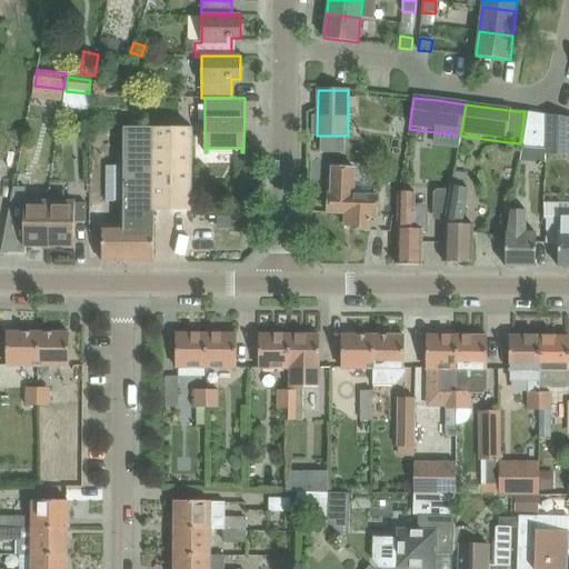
[(108,108),(92,108),(92,121),(108,121),(108,108)]
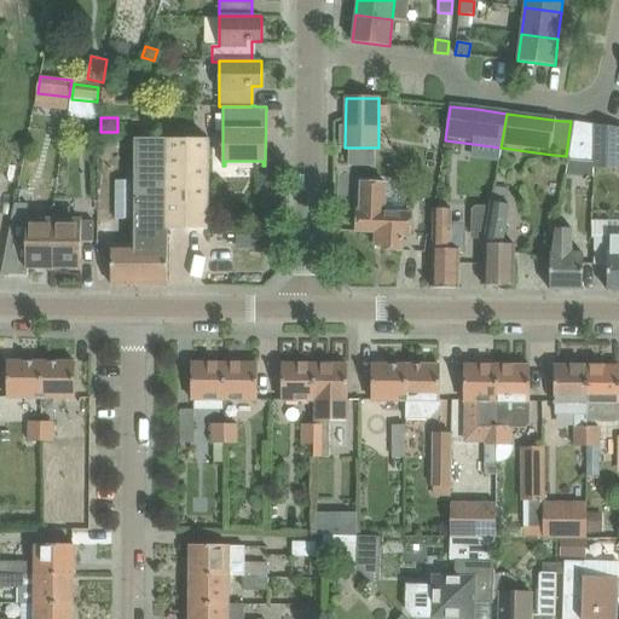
[(568,161),(591,165),(593,165),(594,125),(574,122),(568,161)]
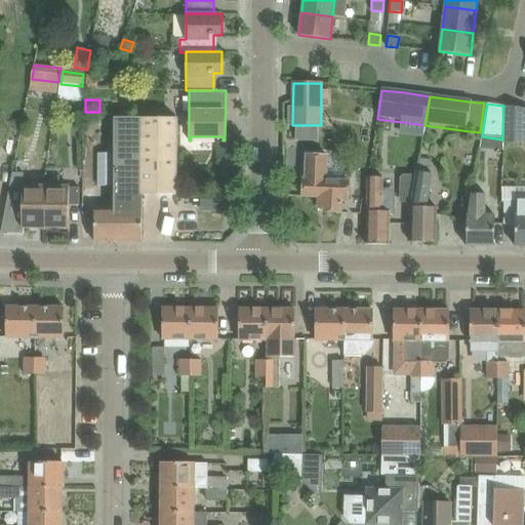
[(502,139),(501,139),(501,143),(524,143),(524,109),(515,108),(503,106),(502,139)]
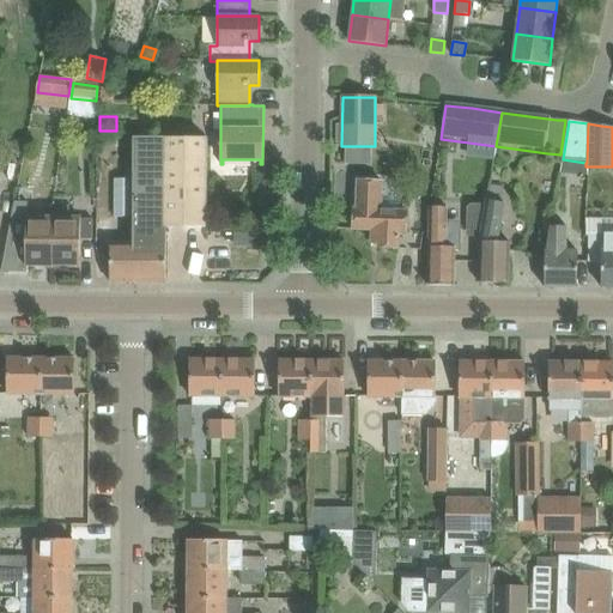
[(165,226),(167,139),(134,139),(133,242),(113,242),(113,219),(97,219),(97,250),(110,250),(110,283),(165,284),(165,226)]
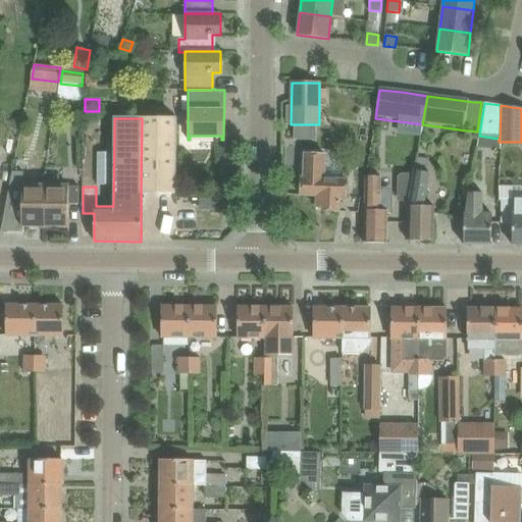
[(175,118),(142,118),(141,193),(174,193),(175,118)]
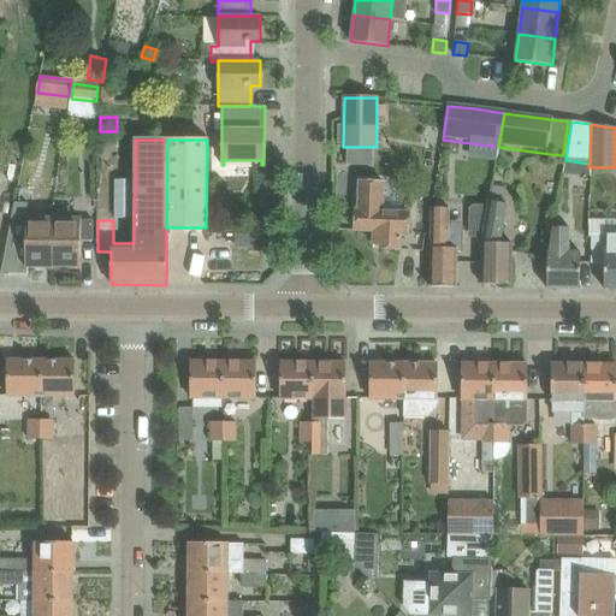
[(381,211),(383,182),(359,182),(357,209),(355,209),(354,231),(371,231),(371,232),(373,234),(373,244),(379,244),(379,249),(401,250),(401,232),(408,234),(409,212),(381,211)]
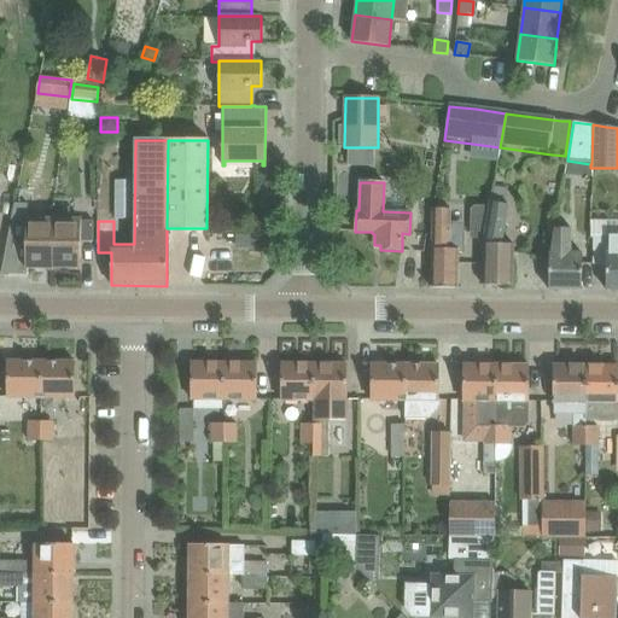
[(485,232),(484,239),(483,249),(483,261),(483,285),(496,285),(500,289),(506,289),(509,286),(513,286),(514,244),(502,243),(508,205),(490,202),(485,232)]
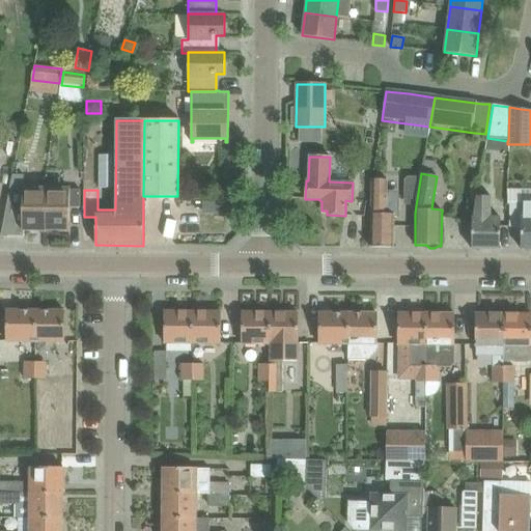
[(46,231),(46,188),(24,188),(24,175),(12,175),(1,236),(23,236),(24,230),(46,231)]
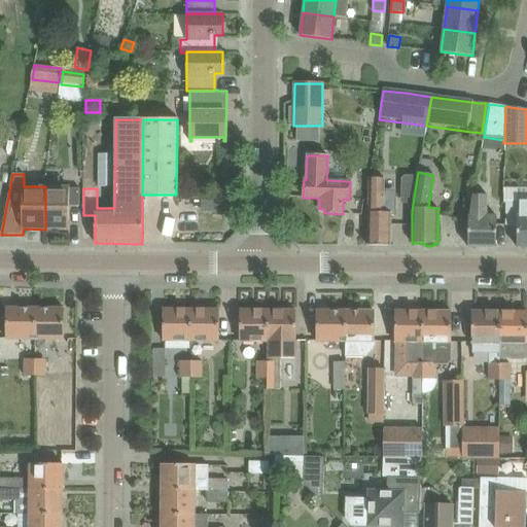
[(401,204),(413,204),(414,198),(414,176),(406,176),(401,180),(401,204)]
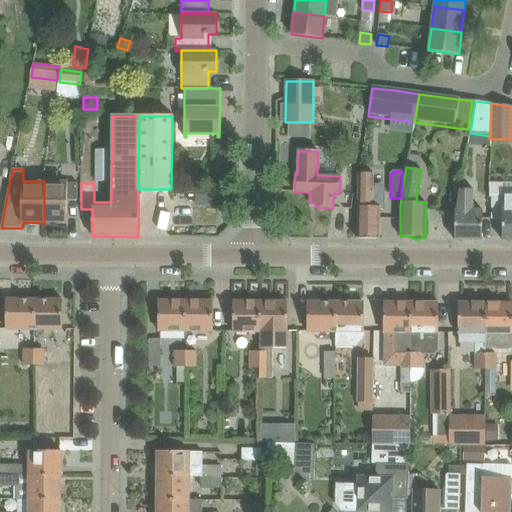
[(379,239),(380,219),(380,206),(373,206),(373,174),(358,174),(357,219),(357,239),(379,239)]
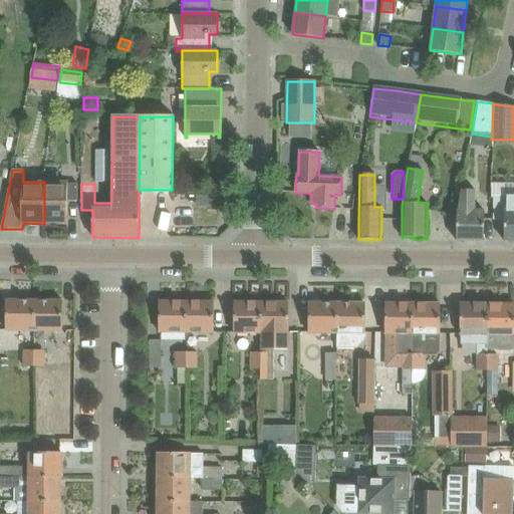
[(67,182),(44,182),(44,224),(67,224),(67,201),(77,201),(77,183),(67,183),(67,182)]
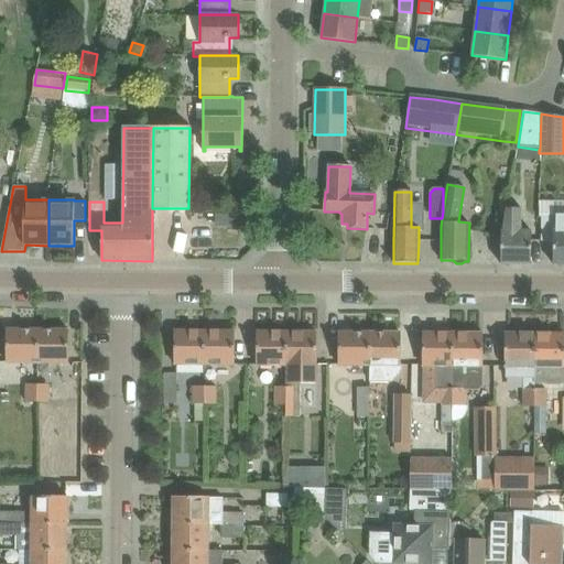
[(501,230),(500,264),(531,264),(531,231),(520,231),(520,208),(509,208),(503,230),(501,230)]
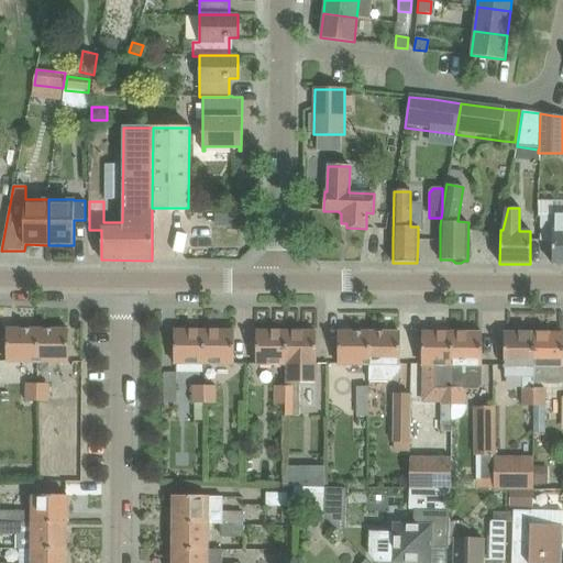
[(540,217),(540,218),(540,241),(552,241),(552,264),(562,264),(562,213),(539,214),(539,217),(540,217)]
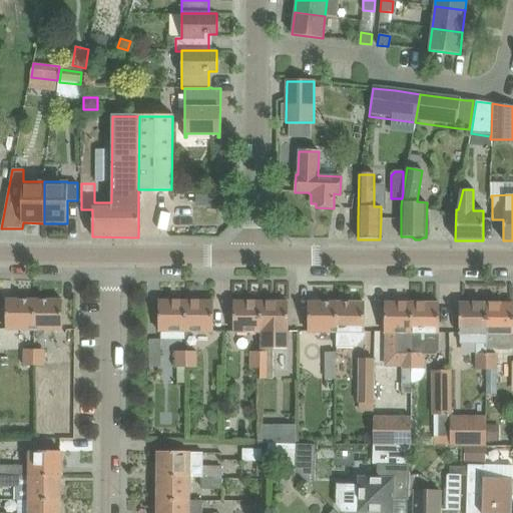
[(35,330),(35,301),(6,300),(6,320),(6,330),(35,330)]
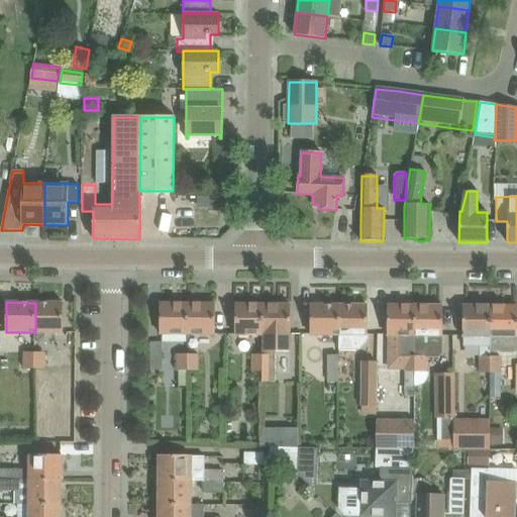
[(63,303),(35,303),(35,332),(63,332),(63,303)]
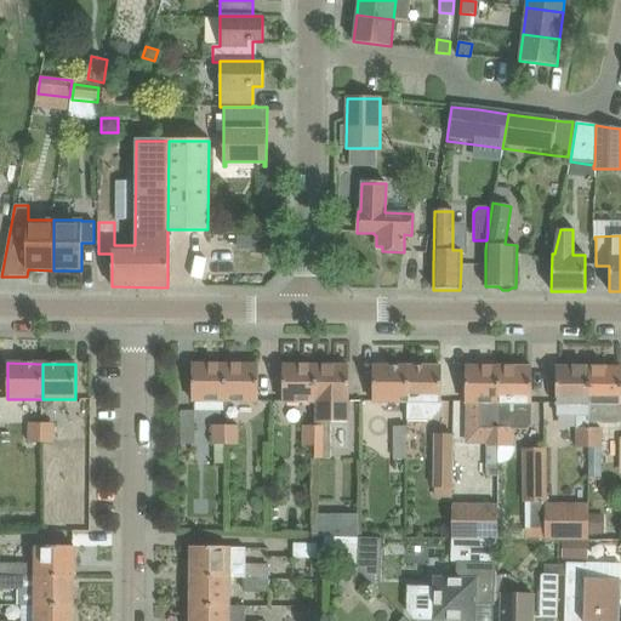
[(192,402),(224,402),(224,365),(192,365),(192,402)]
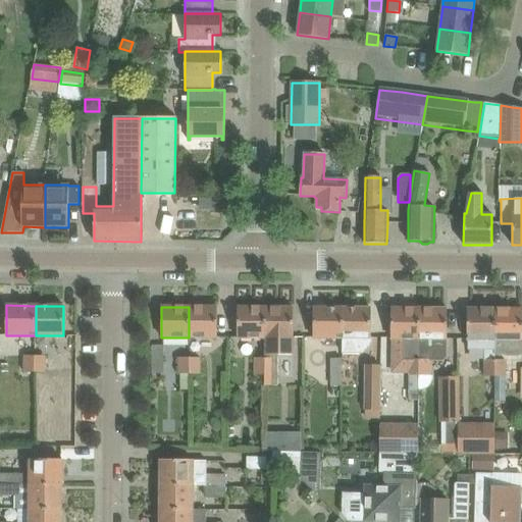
[(189,307),(189,337),(217,337),(217,307),(189,307)]
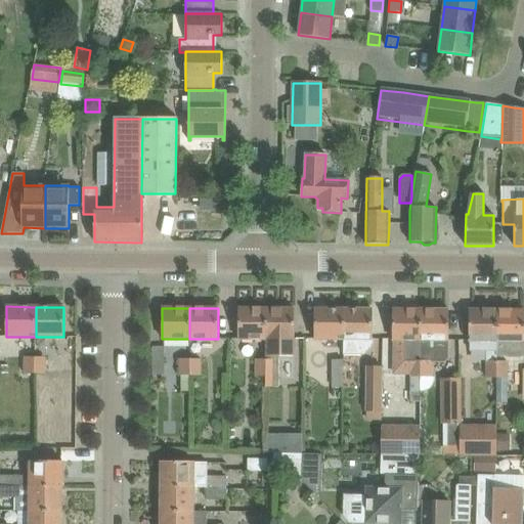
[(238,339),(266,340),(266,309),(238,308),(238,339)]
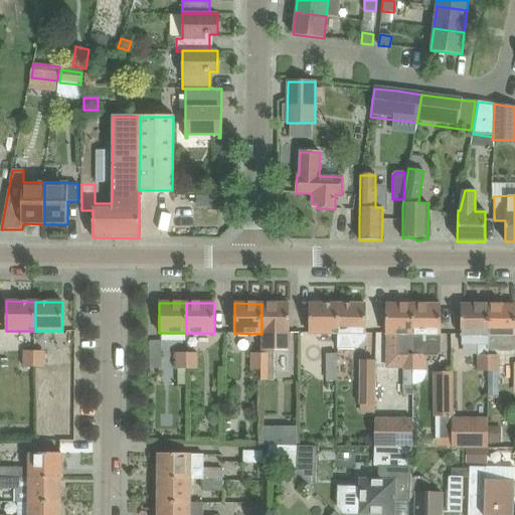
[(262,369),(262,380),(275,380),(274,350),(289,350),(289,304),(262,304),(262,334),(261,353),(262,353),(262,369)]
